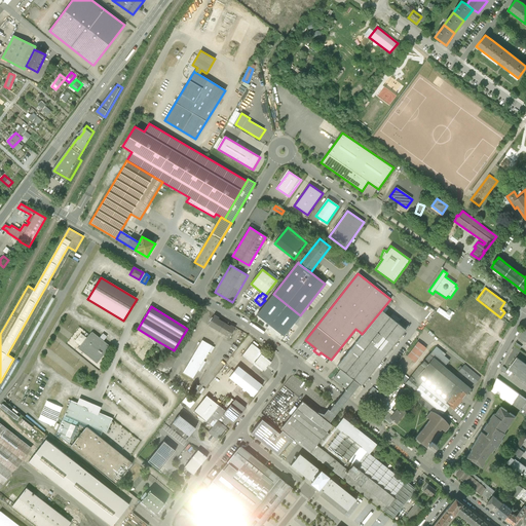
[(439,311),(449,320),(454,313),(449,309),(447,312),(441,308),(439,311)]
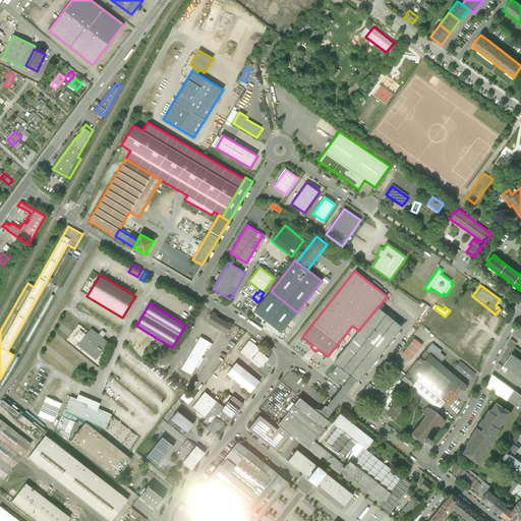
[(402,326),(378,307),(358,331),(346,346),(333,362),(337,365),(351,377),(356,381),(357,382),(402,326)]
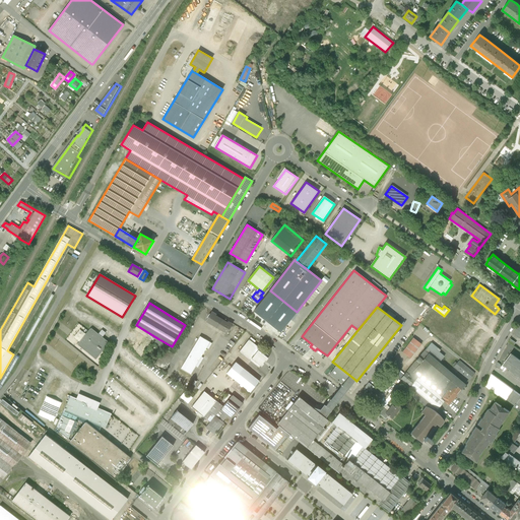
[(211,312),(206,321),(226,333),(233,324),(228,321),(228,323),(215,316),(216,315),(211,312)]
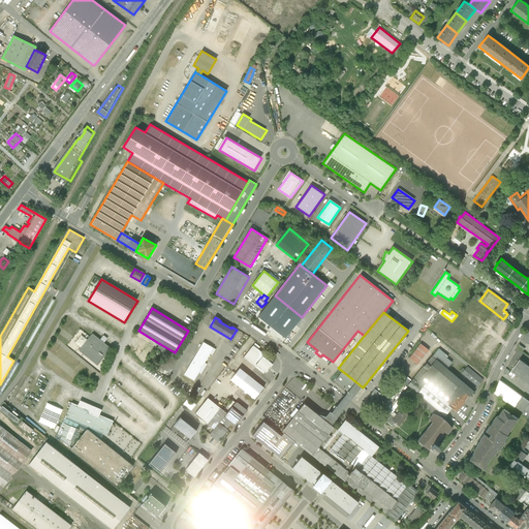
[(79,349),(80,350),(79,350),(97,366),(111,348),(101,341),(92,334),(92,335),(91,334),(89,337),(84,343),(79,349)]
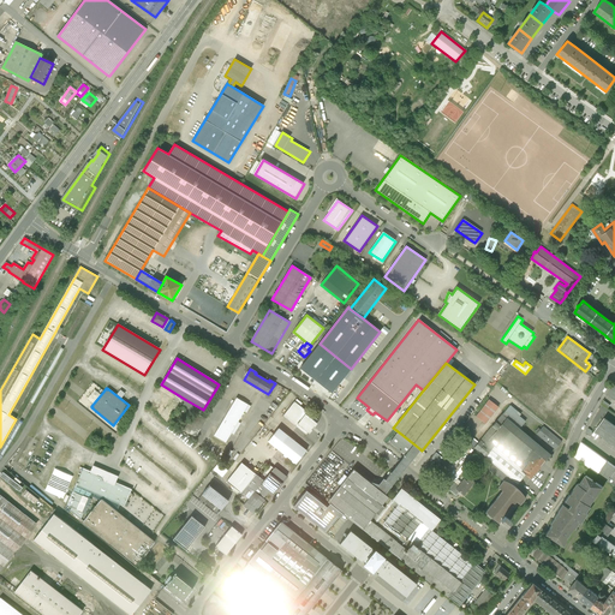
[(406,406),(408,408),(423,390),(421,388),(406,406)]
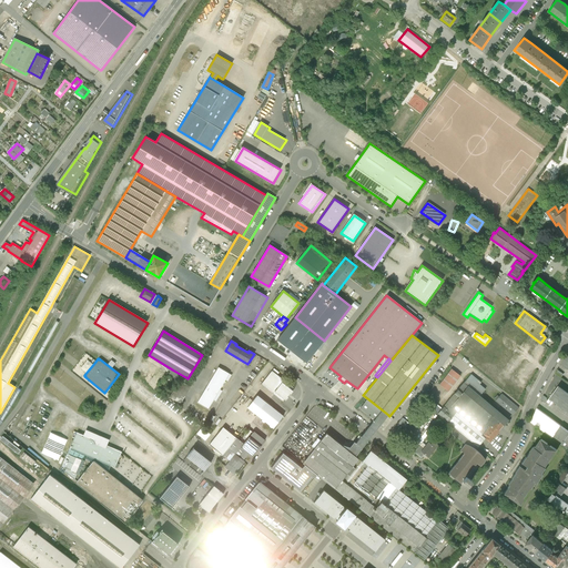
[(452,392),(463,374),(453,367),(442,385),(452,392)]
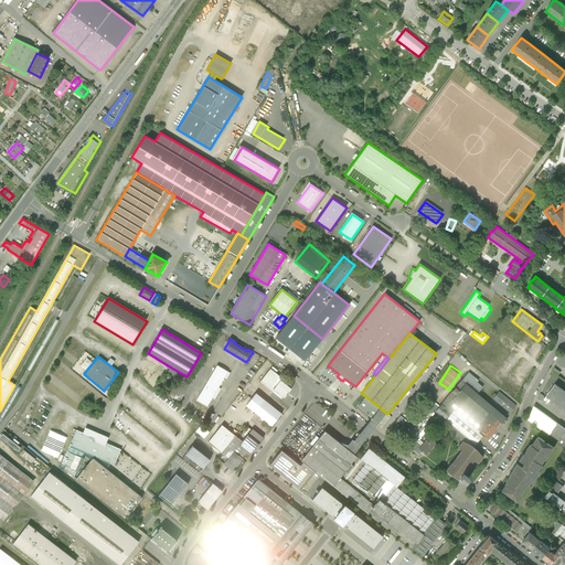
[(196,402),(208,407),(228,373),(217,366),(196,402)]
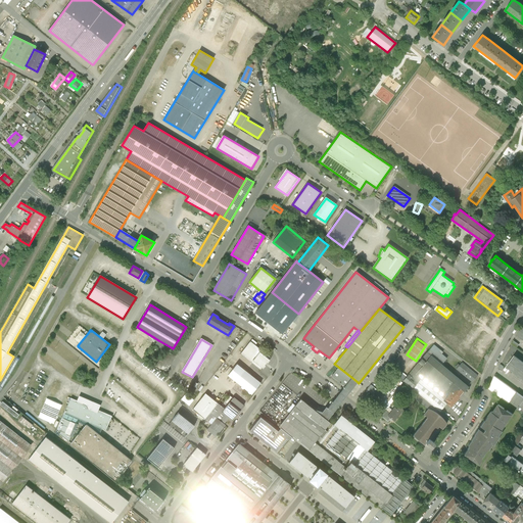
[(170,353),(173,348),(158,340),(155,344),(164,350),(170,353)]
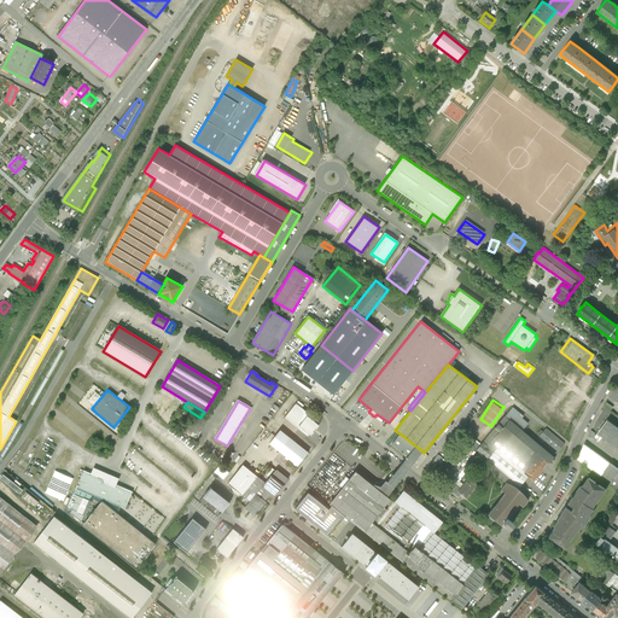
[(296,403),(284,418),(308,437),(309,435),(310,436),(314,432),(313,432),(315,429),(316,429),(319,426),(318,425),(319,423),(296,403)]
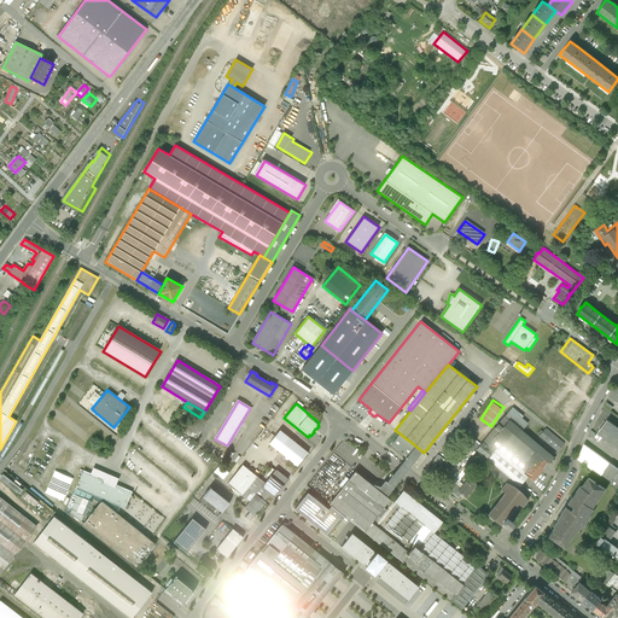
[(200,418),(194,414),(184,432),(197,439),(208,421),(200,418)]
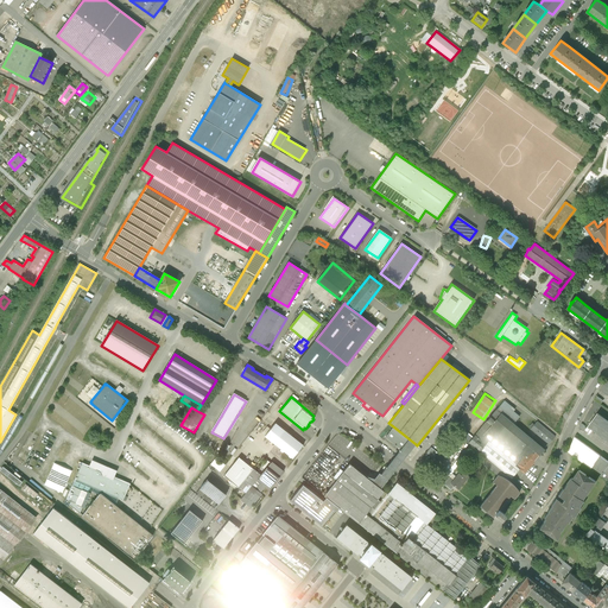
[(495,411),(468,443),(479,453),(482,448),(480,444),(486,437),(521,467),(518,470),(524,475),(544,450),(495,411)]
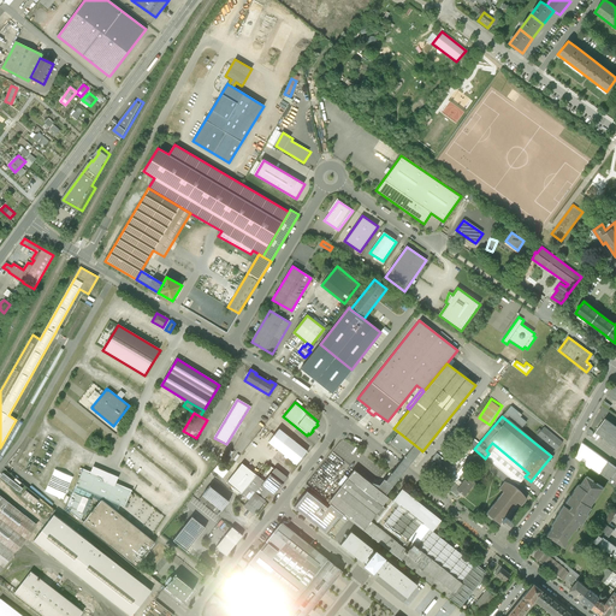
[(615,426),(605,419),(596,432),(615,446),(615,426)]
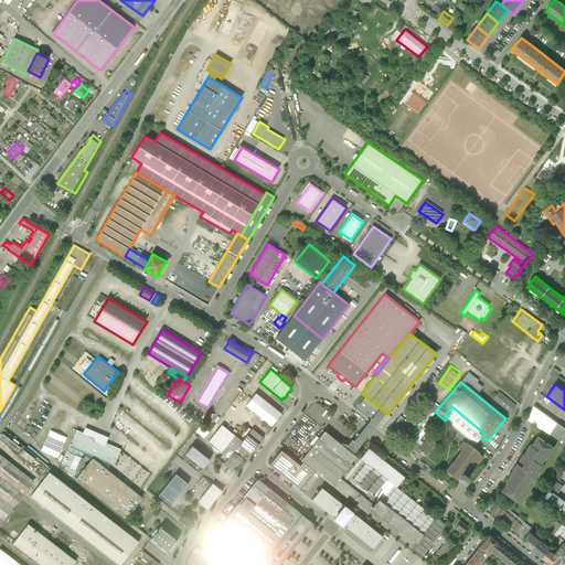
[(515,406),(499,392),(493,398),(510,413),(515,406)]
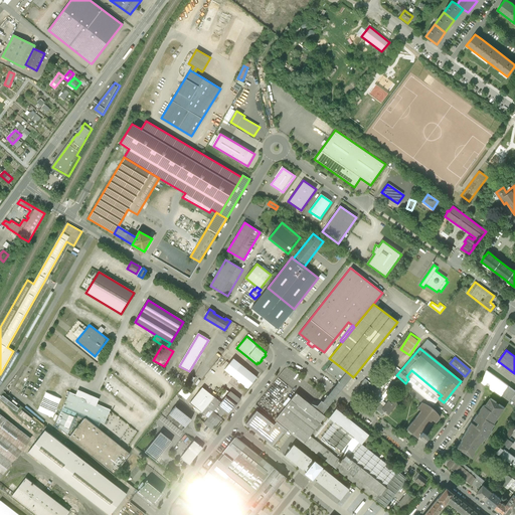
[(326,370),(339,381),(347,372),(333,361),(326,370)]
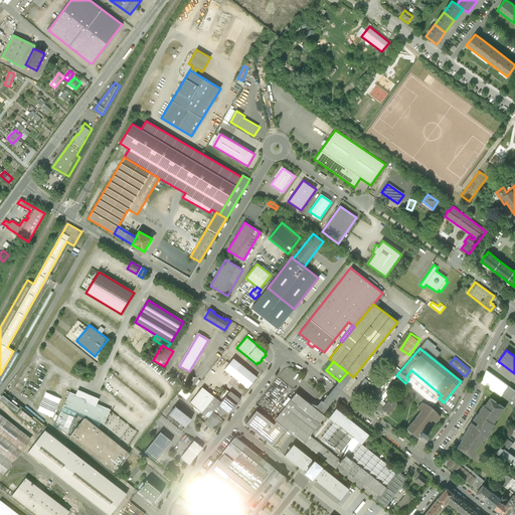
[(243,366),(234,376),(249,389),(258,378),(243,366)]
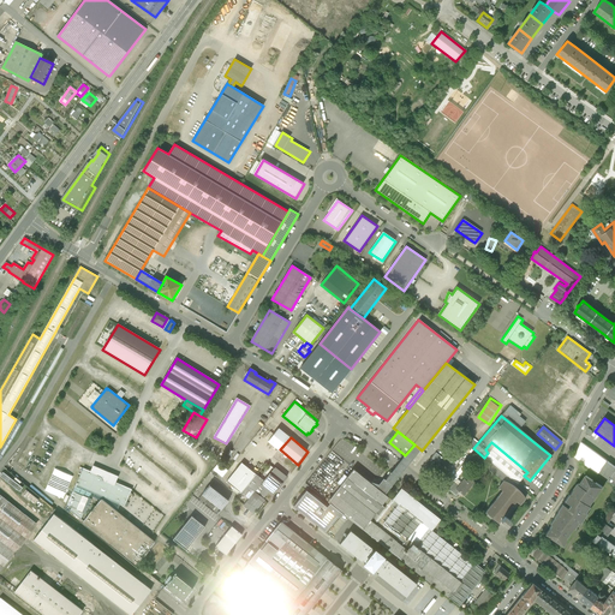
[(517,484),(524,476),(527,472),(491,442),(485,449),(488,453),(484,458),(493,464),(514,482),(517,484)]
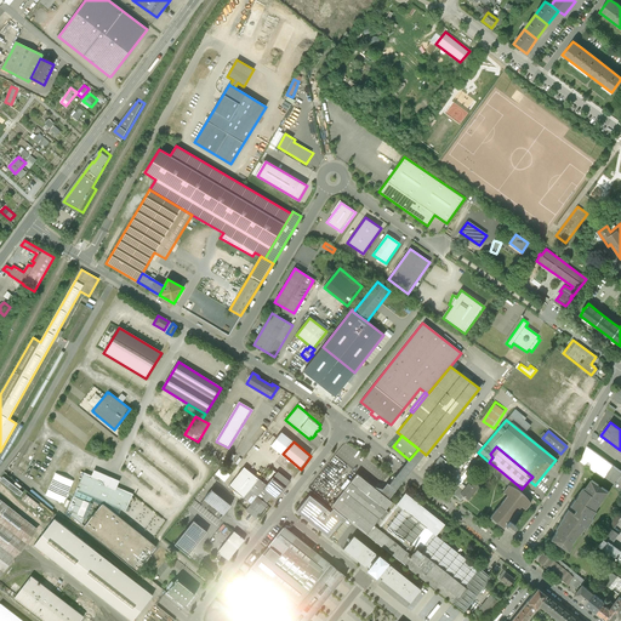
[(620,471),(591,449),(587,446),(580,462),(604,479),(620,491),(620,471)]
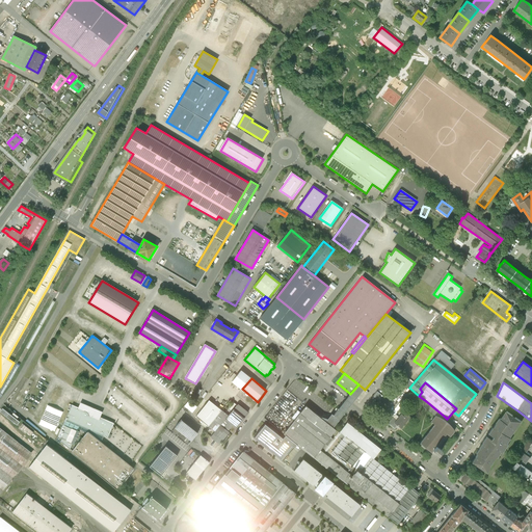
[(345,401),(334,416),(339,420),(350,405),(364,389),(358,384),(350,394),(345,401)]
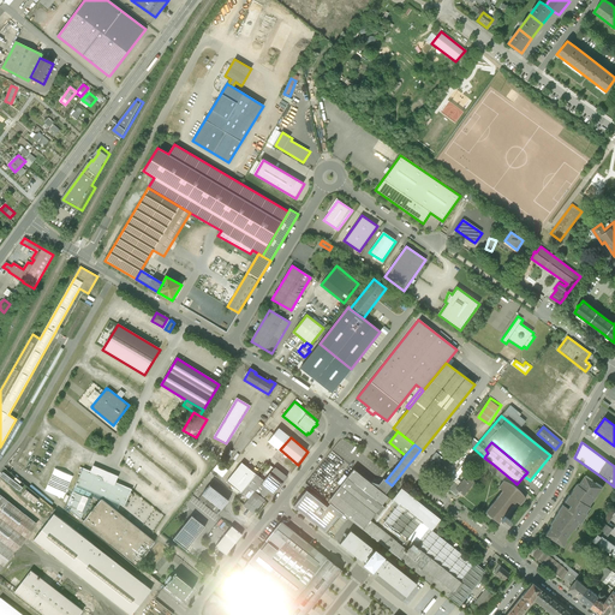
[(437,452),(434,458),(440,461),(443,455),(437,452)]
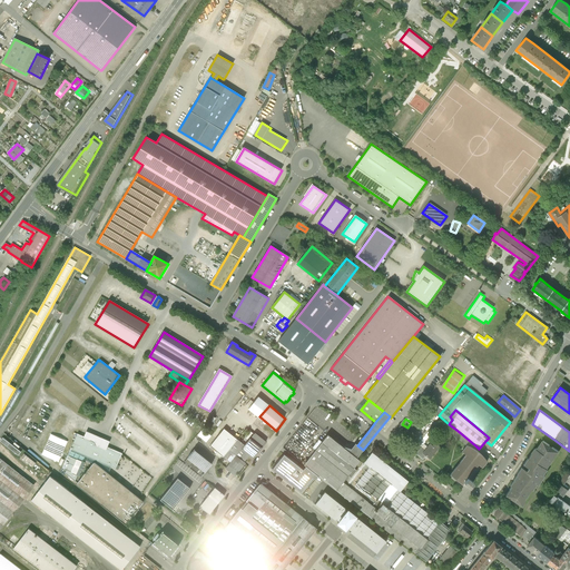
[(224,429),(210,446),(223,457),(237,440),(224,429)]
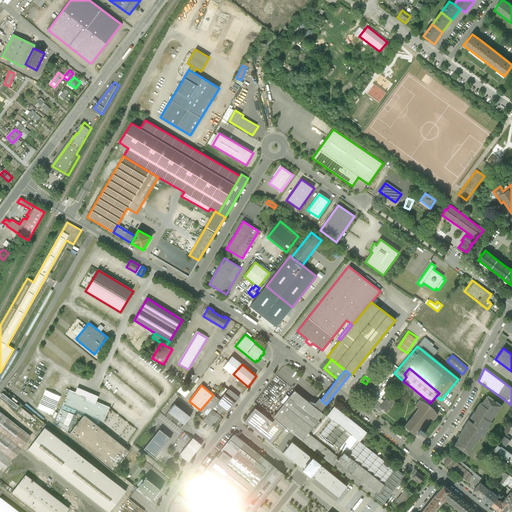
[(182,386),(177,392),(183,396),(188,390),(182,386)]
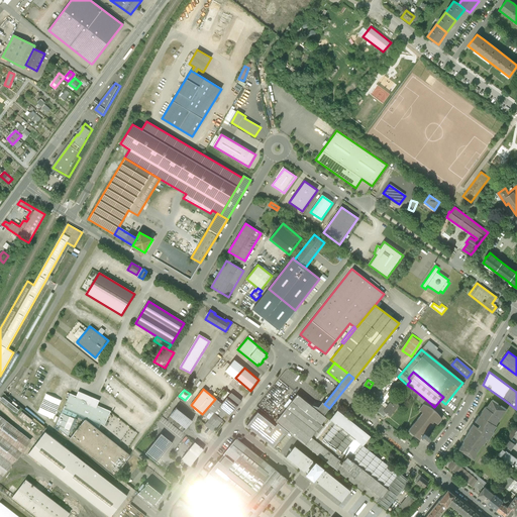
[(429,408),(432,405),(414,390),(410,395),(422,405),(423,405),(426,406),(429,408)]
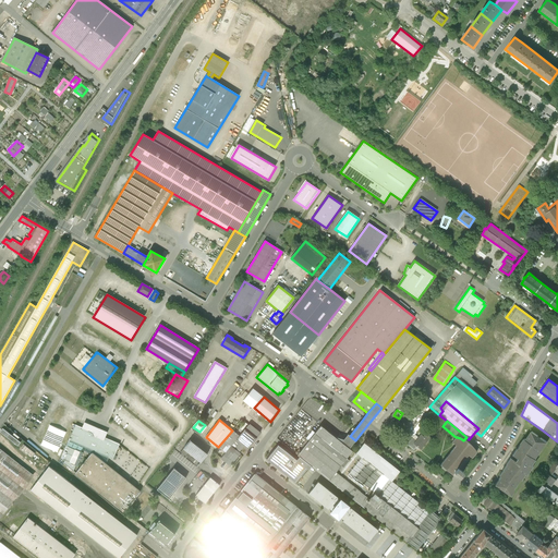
[(131,484),(105,464),(108,458),(112,459),(119,445),(119,444),(105,437),(107,432),(105,431),(94,426),(84,422),(82,427),(75,425),(60,458),(64,461),(63,463),(73,471),(82,450),(91,453),(75,473),(123,512),(141,492),(135,488),(131,484)]
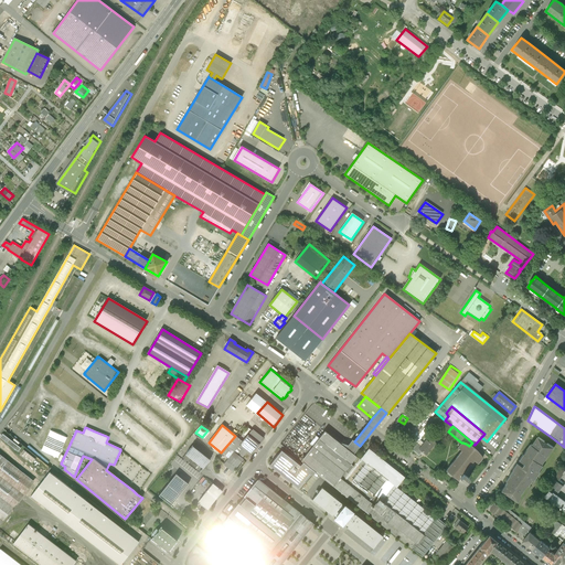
[(234,452),(224,466),(226,468),(233,473),(244,460),(242,459),(247,452),(249,456),(264,439),(253,430),(240,447),(243,449),(237,456),(234,452)]
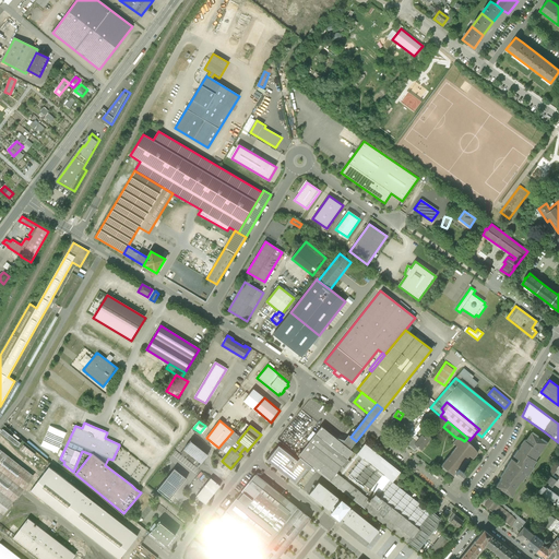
[(383,524),(399,536),(407,544),(418,551),(442,520),(431,511),(430,512),(392,482),(400,472),(365,443),(356,454),(349,449),(336,439),(325,430),(322,428),(298,458),(311,466),(383,524)]
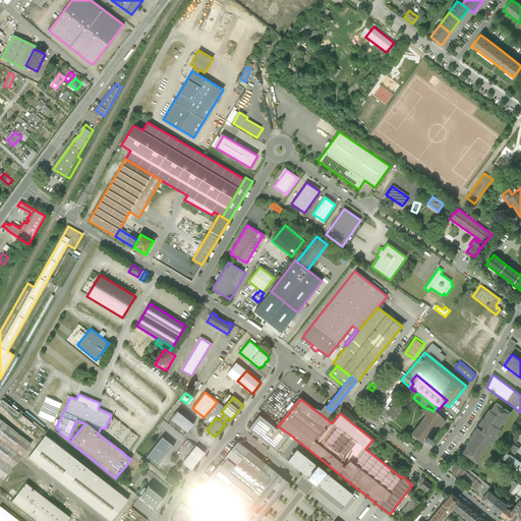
[(2,400),(0,402),(0,403),(16,416),(18,413),(2,400)]
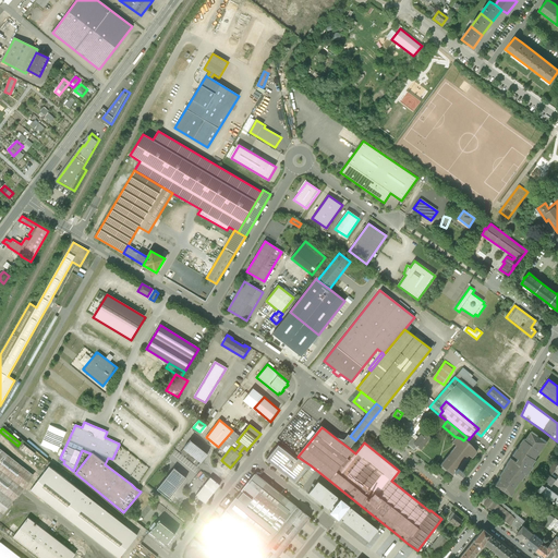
[(500,477),(495,485),(510,496),(522,480),(523,481),(528,474),(529,475),(534,466),(533,465),(537,460),(536,459),(548,443),(532,432),(526,439),(524,438),(521,445),(520,444),(517,449),(512,455),(518,459),(514,462),(510,459),(506,464),(507,464),(502,470),(502,471),(499,476),(500,477)]
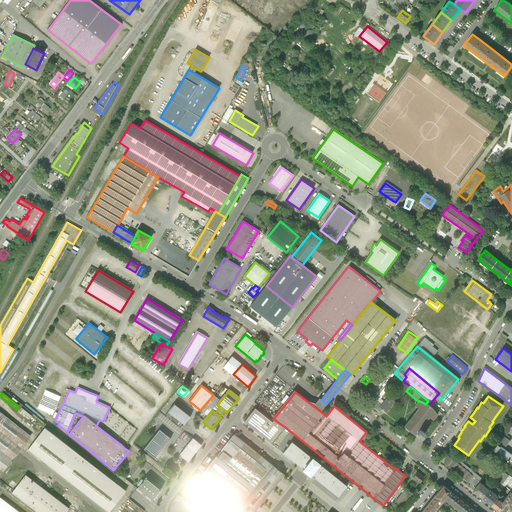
[(320,411),(326,404),(321,400),(319,398),(315,403),(309,401),(308,402),(320,411)]
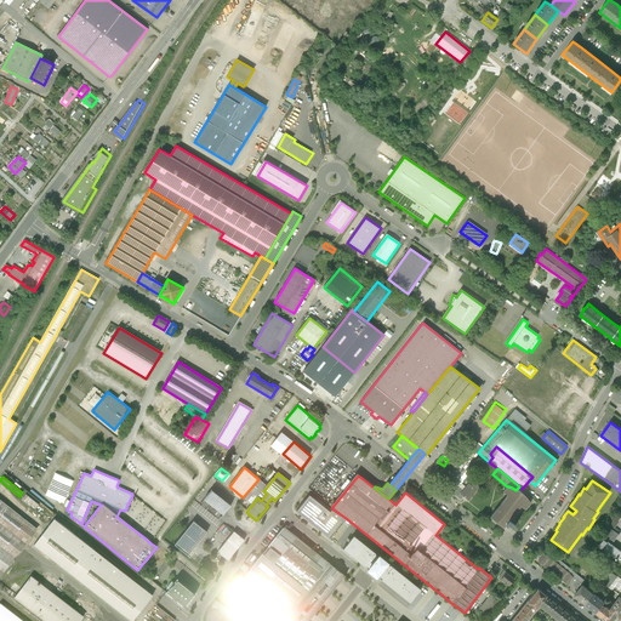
[(460,485),(453,495),(460,501),(461,499),(465,501),(466,499),(467,500),(478,486),(473,483),(471,486),(468,484),(465,488),(460,485)]
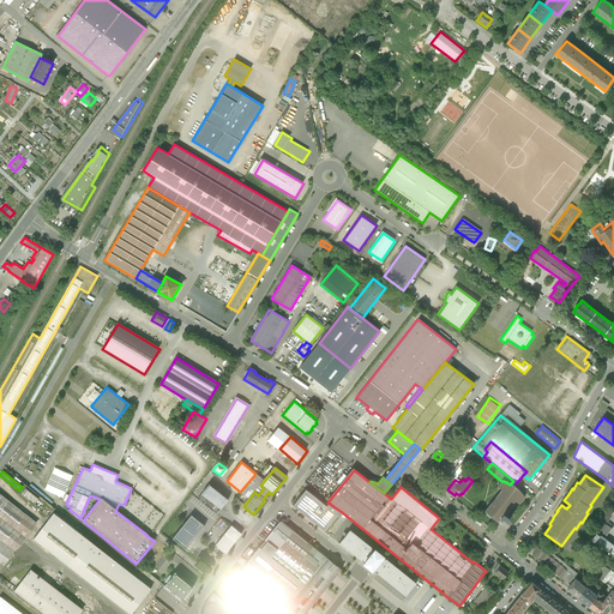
[(501,481),(497,487),(501,491),(485,512),(503,528),(507,523),(504,519),(517,503),(519,504),(524,498),(521,493),(518,489),(513,486),(510,485),(506,482),(503,481),(501,481)]
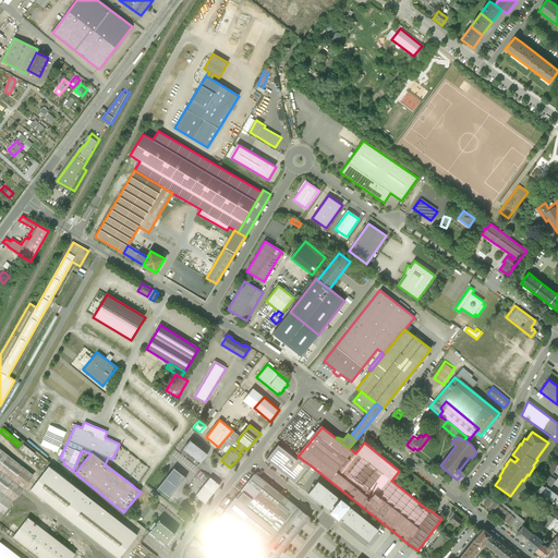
[(198,460),(202,463),(208,455),(190,440),(183,448),(184,449),(180,453),(194,465),(198,460)]
